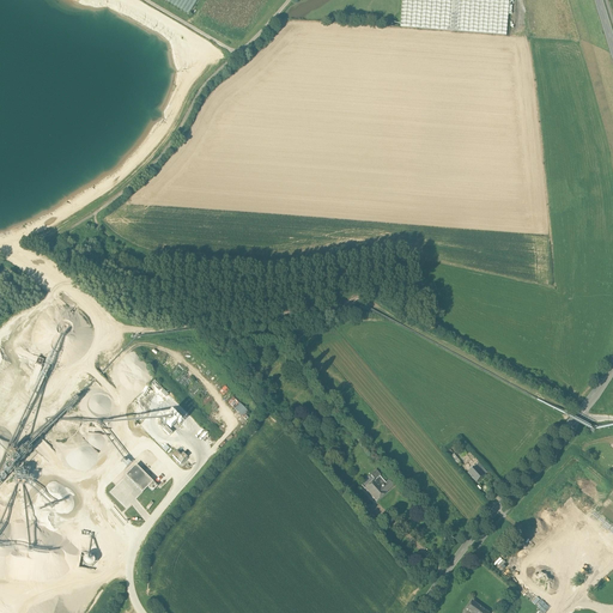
[(402,0),(401,28),(507,36),(508,32),(509,0),(402,0)]
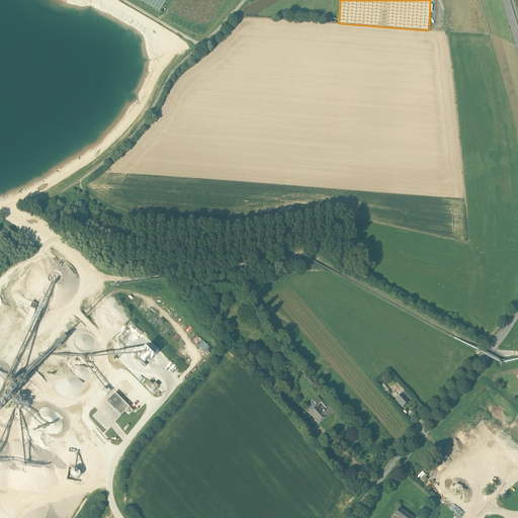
[(191,326),(185,330),(189,334),(194,330),(191,326)]
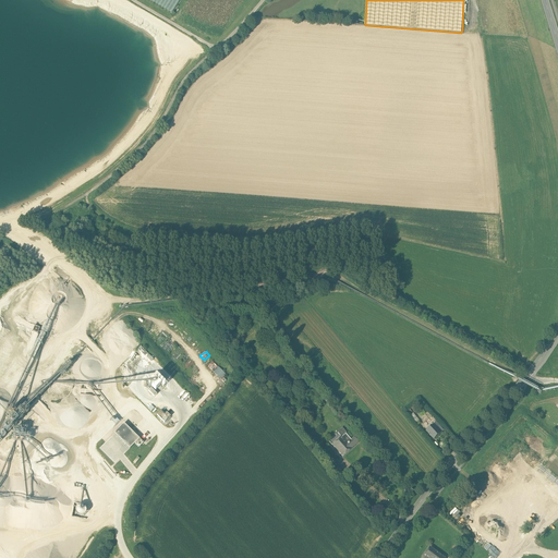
[(221,378),(226,374),(219,366),(214,371),(221,378)]
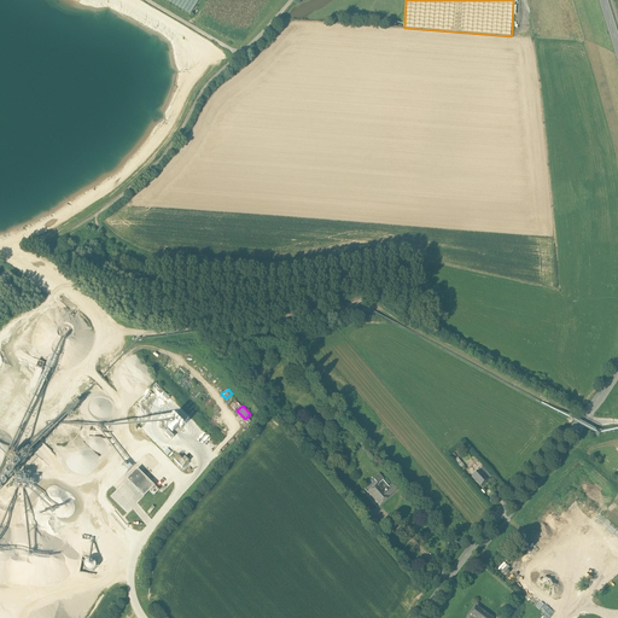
[(295,410),(291,413),(298,420),(301,418),(295,410)]
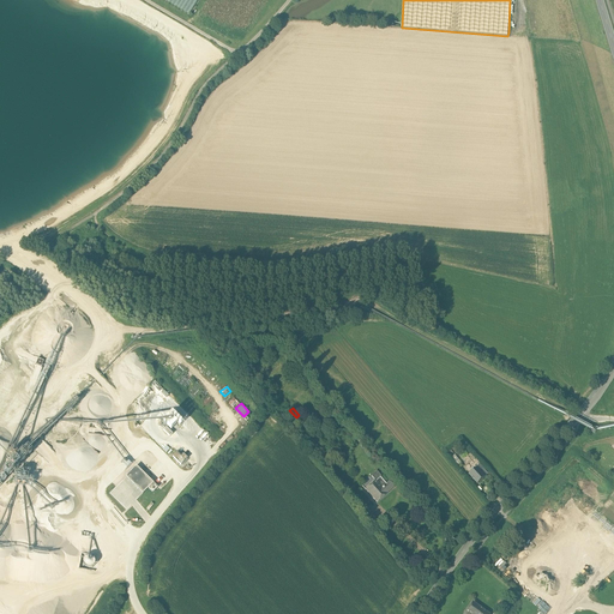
[(182,425),(173,415),(163,425),(173,434),(182,425)]
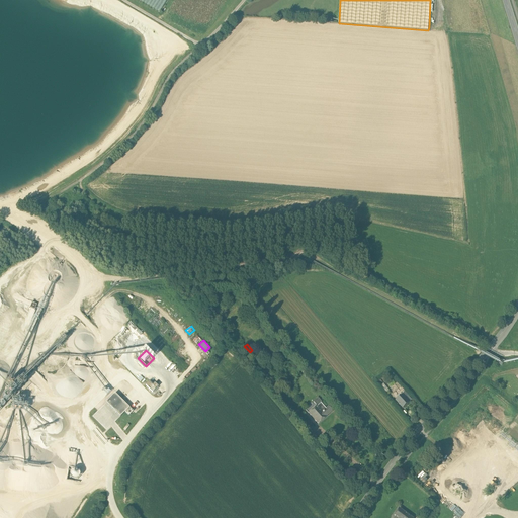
[(154,385),(150,381),(146,385),(155,394),(161,387),(156,383),(154,385)]
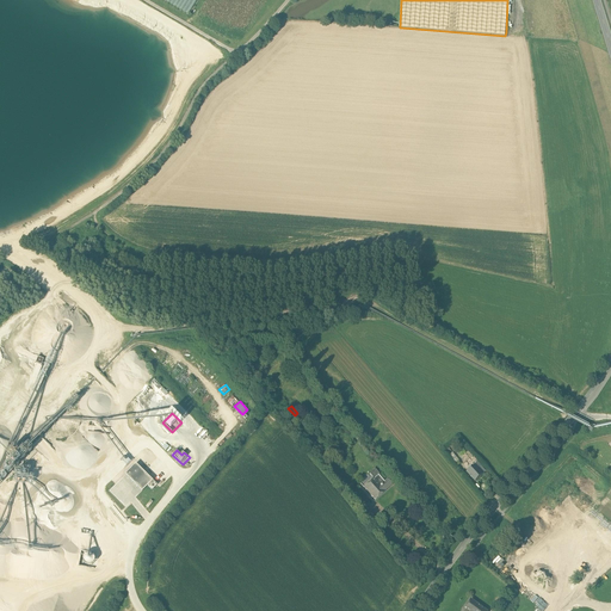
[(480,462),(470,471),(480,481),(487,474),(481,468),(483,466),(480,462)]
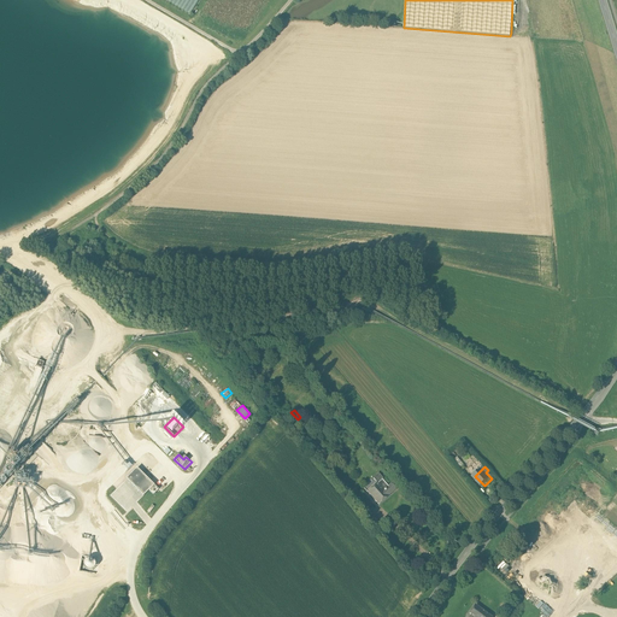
[(159,489),(137,469),(127,480),(145,497),(150,491),(154,495),(159,489)]
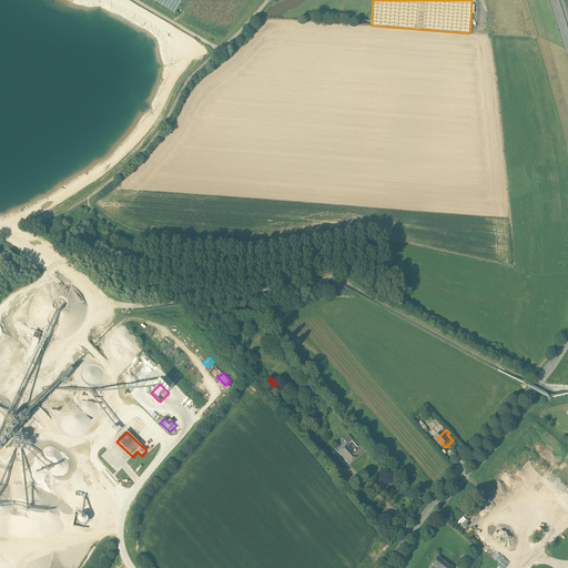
[(355,440),(350,435),(345,439),(346,442),(338,449),(340,452),(336,454),(343,462),(345,459),(351,466),(367,452),(361,445),(358,446),(354,440),(355,440)]
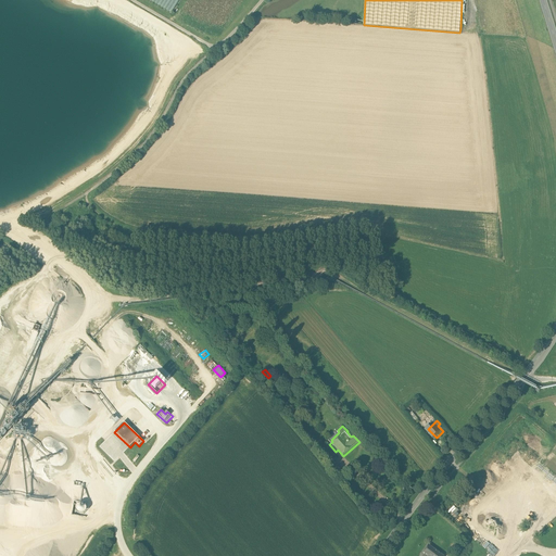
[(345,475),(337,465),(331,469),(340,479),(345,475)]
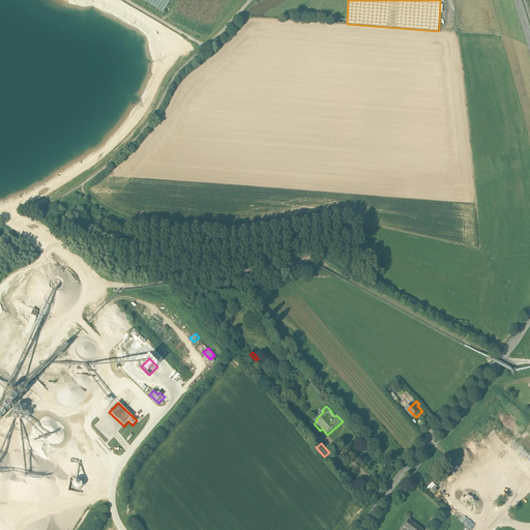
[(422,529),(409,520),(404,527),(405,529),(404,529),(422,529)]
